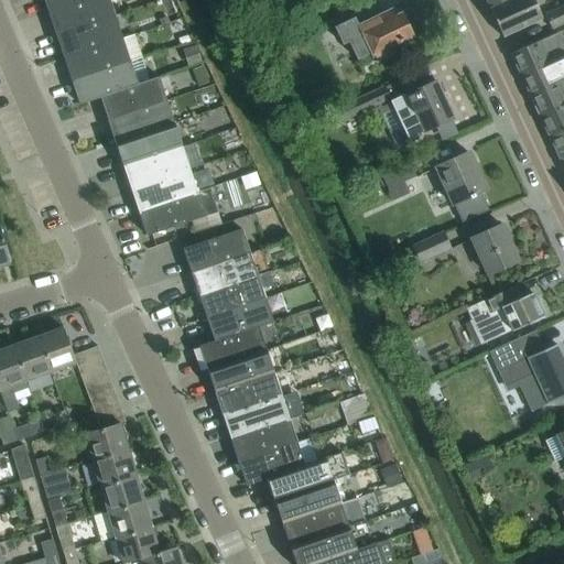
[(43,0),(47,11),(82,0),(43,0)]
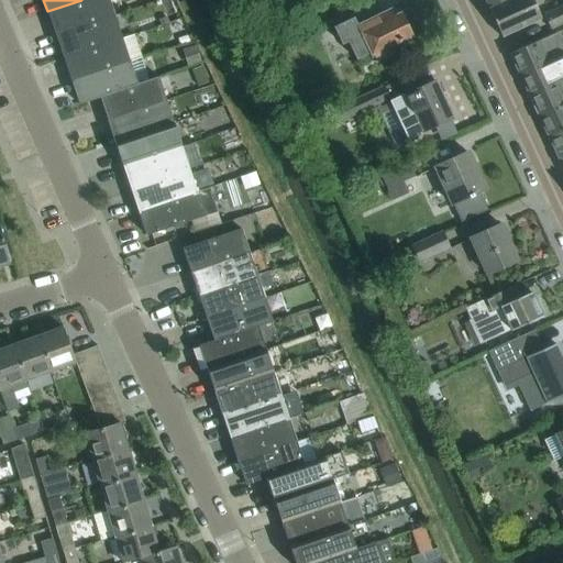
[(55,35),(114,15),(108,0),(81,0),(47,11),(55,35)]
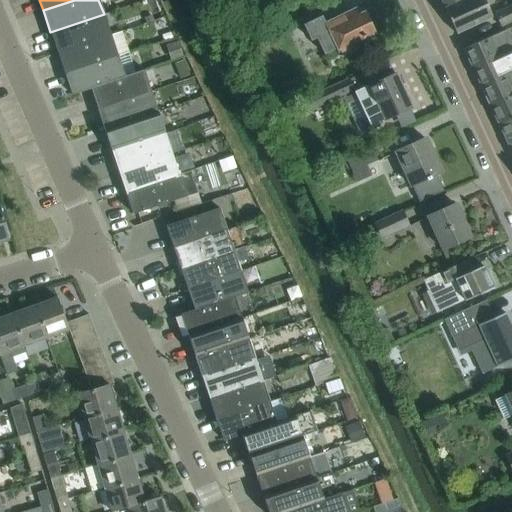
[(440,0),(456,34),(491,17),(482,0),(440,0)]
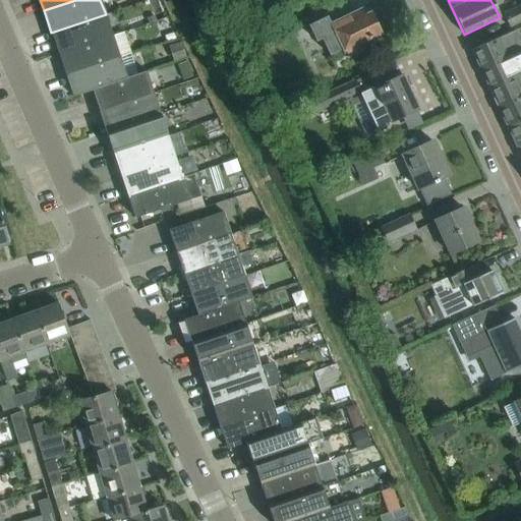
[(520,6),(504,14),(509,26),(520,21),(520,6)]
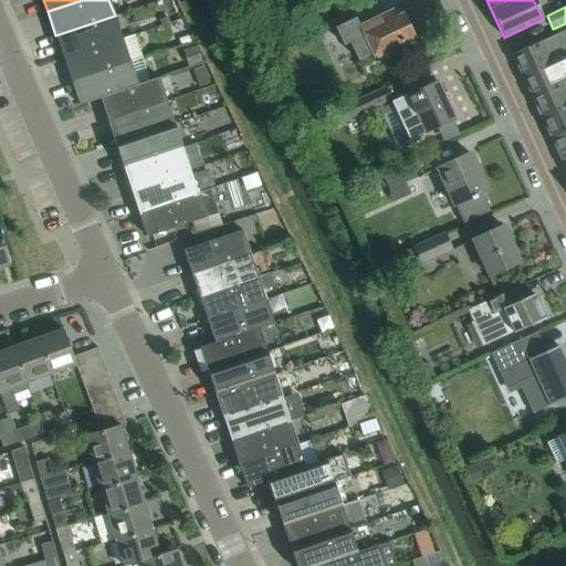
[(355,18),(335,28),(343,44),(349,42),(357,60),(370,54),(373,60),(392,50),(390,44),(411,34),(401,16),(396,18),(391,9),(358,25),(355,18)]
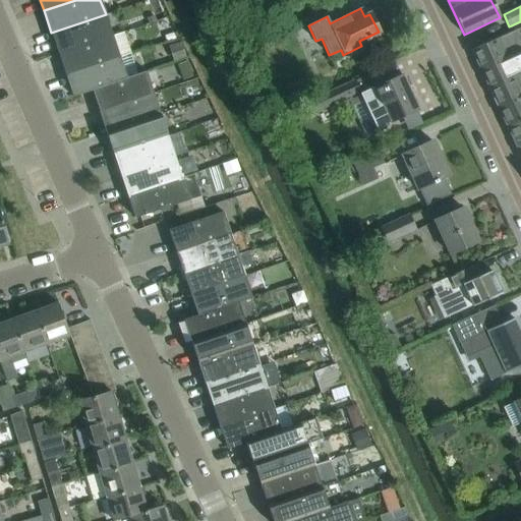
[(58,53),(113,36),(106,14),(51,33),(58,53)]
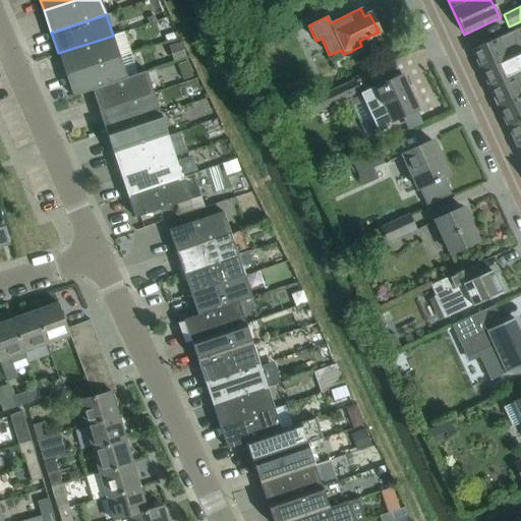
[(480,69),(520,50),(520,42),(516,30),(499,38),(498,38),(471,50),(480,69)]
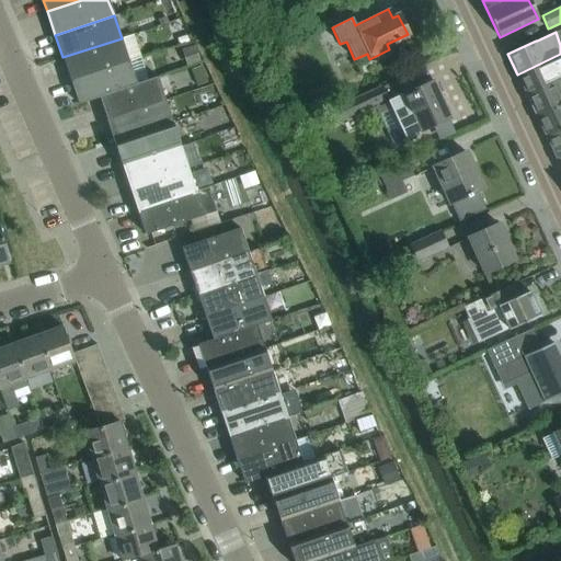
[(70,80),(128,60),(122,38),(63,57),(70,80)]
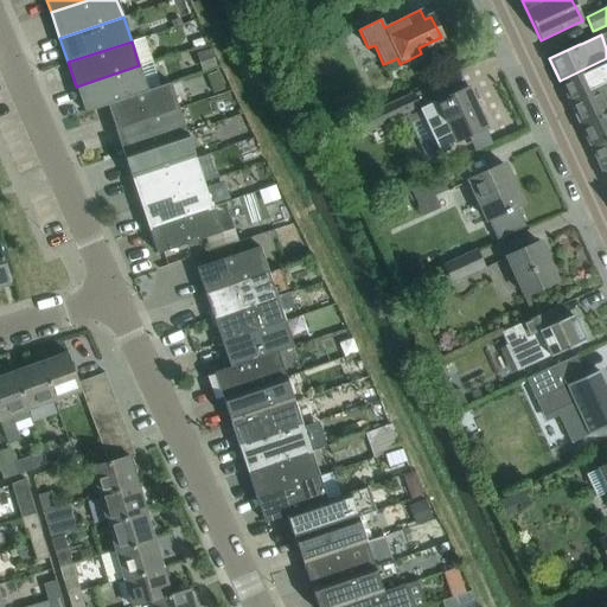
[(212,50),(198,55),(203,72),(217,68),(212,50)]
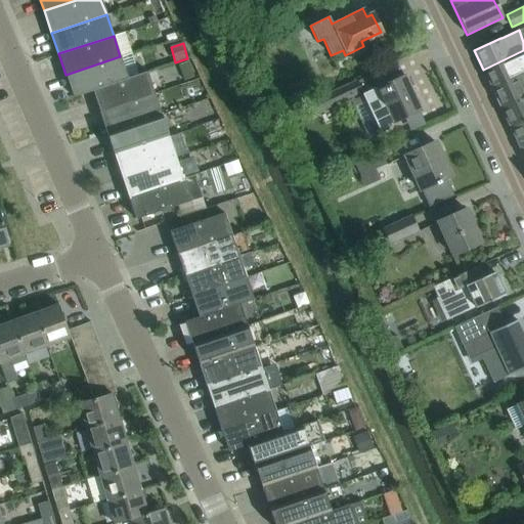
[(491,88),(523,74),(523,50),(483,70),(491,88)]
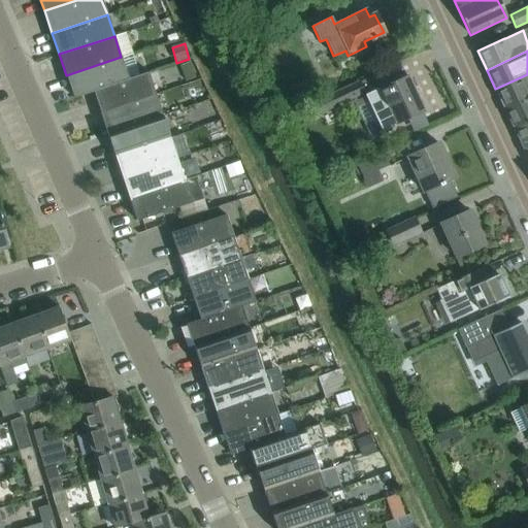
[(128,78),(121,57),(66,75),(73,98),(93,91),(128,78)]
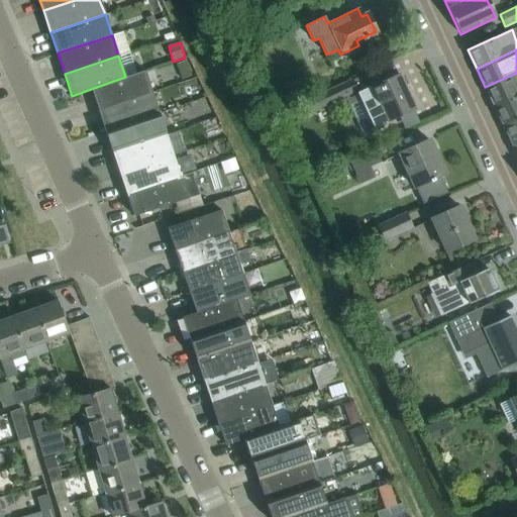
[(185,62),(176,65),(182,80),(191,76),(185,62)]
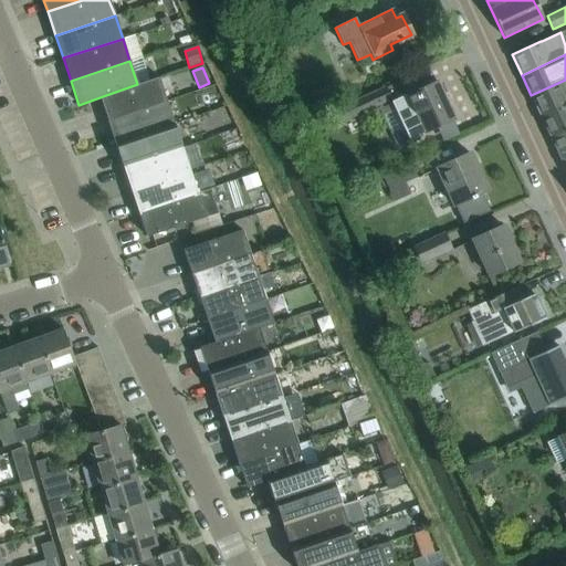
[(107,121),(166,101),(158,77),(137,84),(100,97),(107,121)]
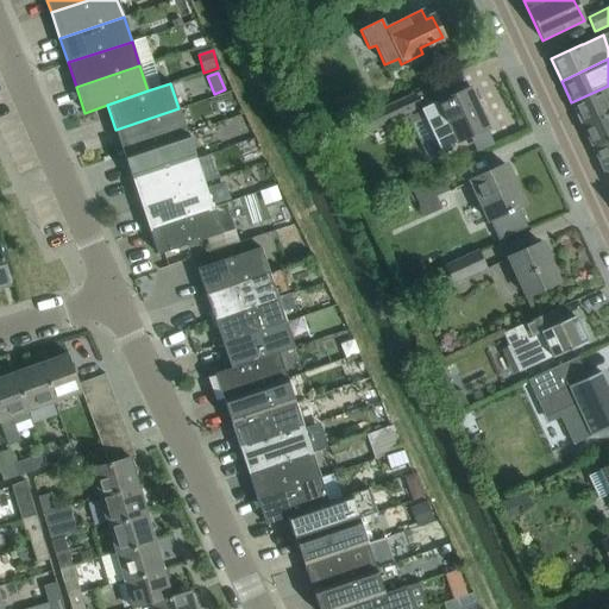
[(608,86),(571,102),(582,125),(608,112),(608,86)]
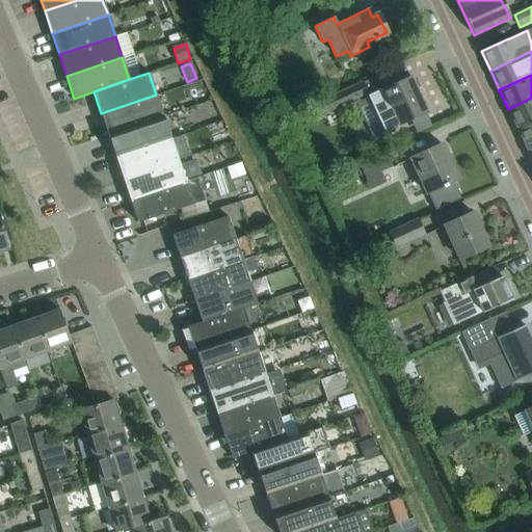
[(411,79),(411,78),(410,77),(370,97),(386,130),(427,111),(426,109),(426,110),(411,79)]
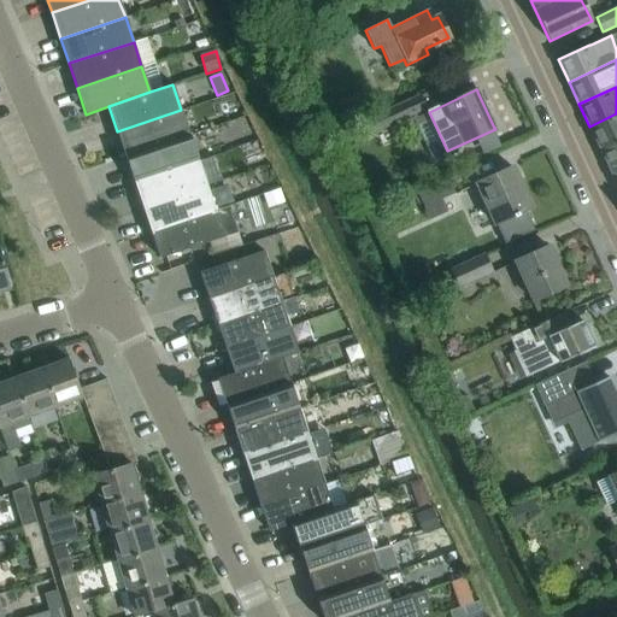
[(388,107),(394,121),(424,107),(418,94),(388,107)]
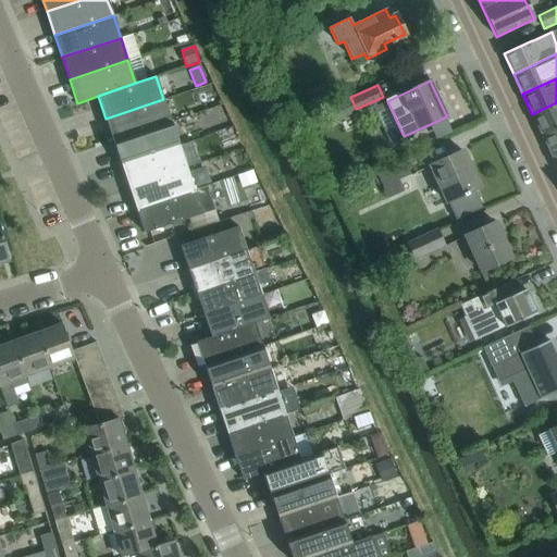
[(113,141),(171,122),(163,99),(106,119),(113,141)]
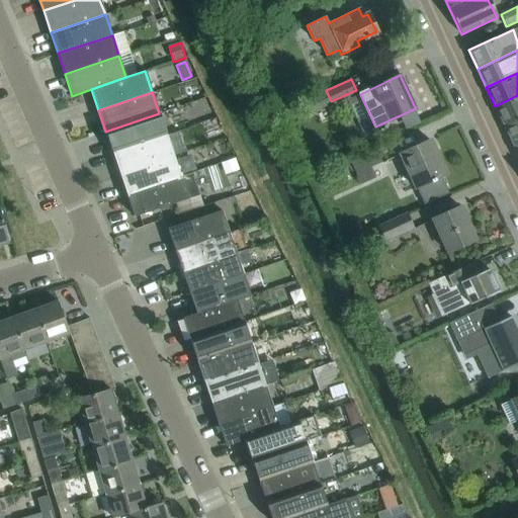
[(504,125),(517,117),(517,95),(495,106),(504,125)]
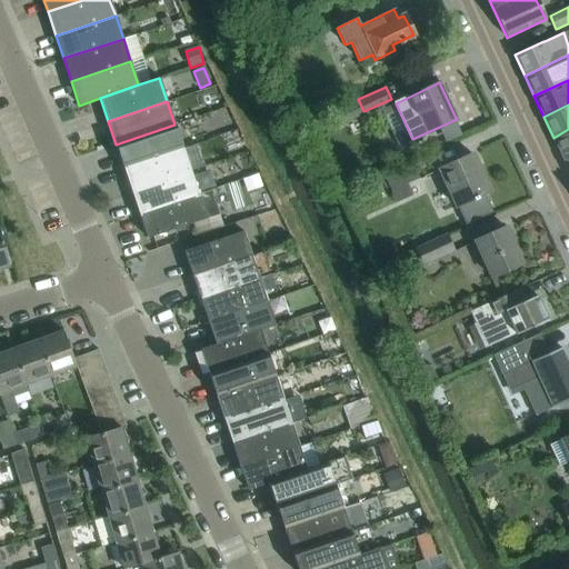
[(123,168),(183,148),(175,125),(116,145),(123,168)]
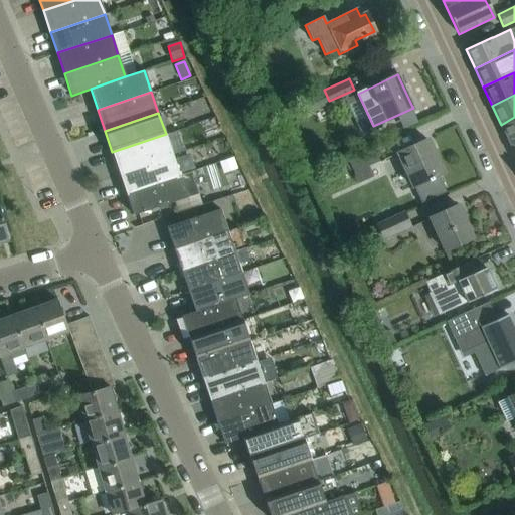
[(509,144),(514,140),(514,117),(501,125),(509,144)]
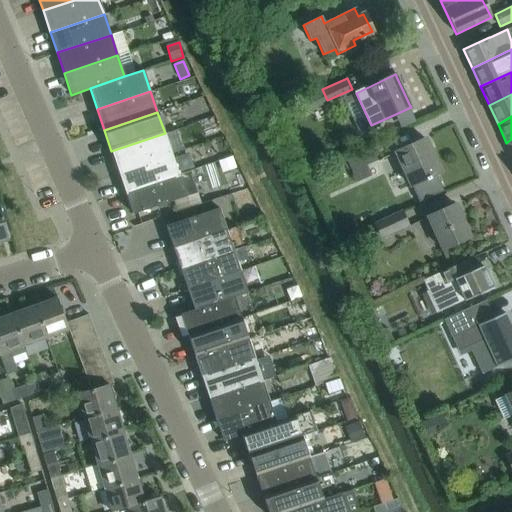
[(118,172),(171,154),(165,133),(111,151),(118,172)]
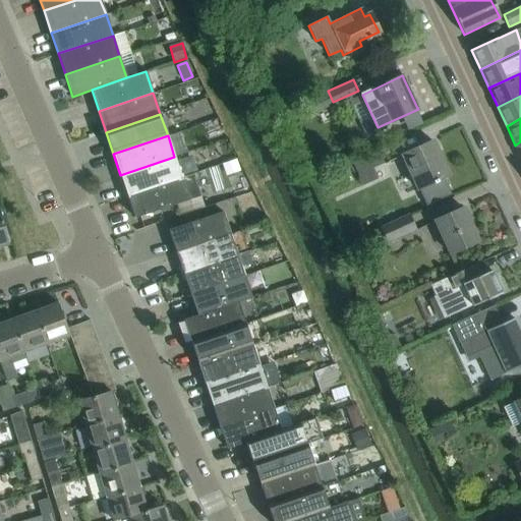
[(432,141),(403,155),(418,188),(432,181),(433,183),(438,181),(437,179),(448,175),(432,141)]
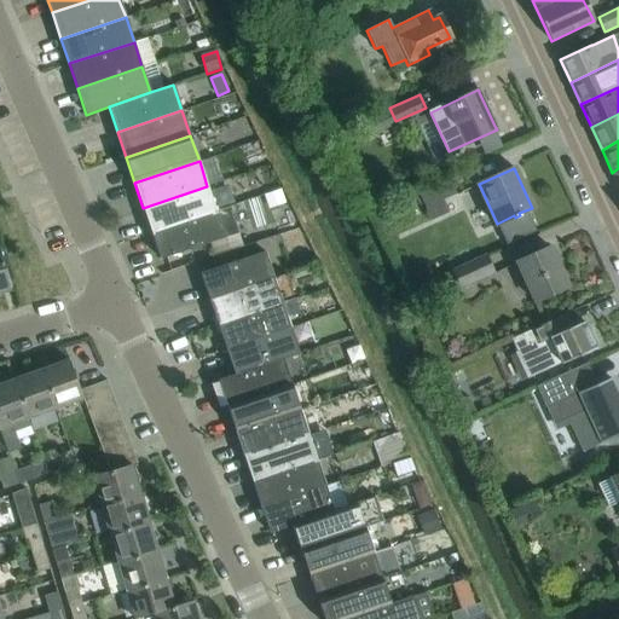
[(421,194),(432,219),(449,212),(444,200),(456,195),(450,180),(421,194)]
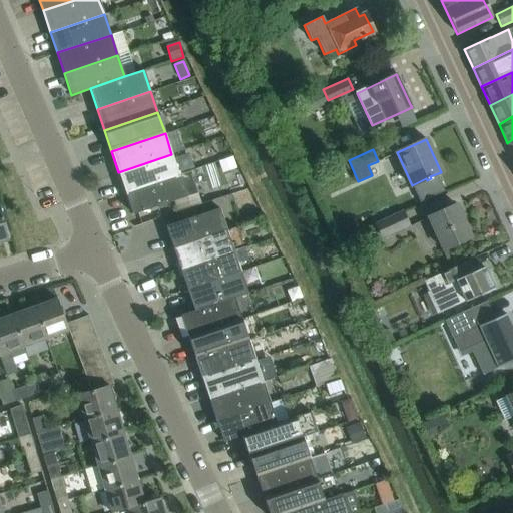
[(125,192),(190,171),(189,170),(178,174),(171,154),(118,172),(125,192)]
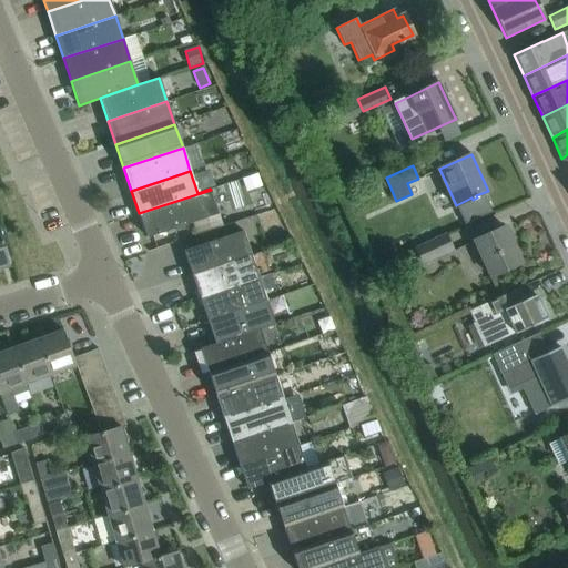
[(219,213),(211,190),(139,213),(146,237),(219,213)]
